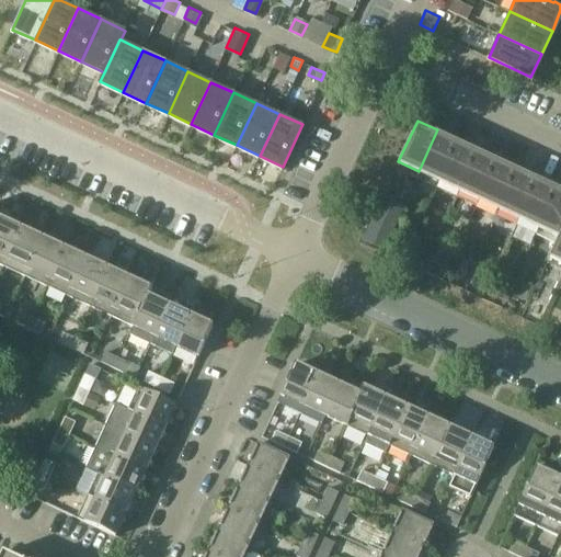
[(457,139),(437,129),(419,171),(438,180),(457,139)]
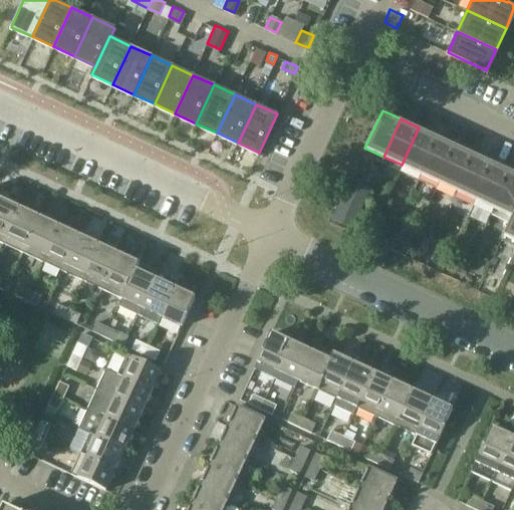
[(438,136),(419,128),(402,165),(420,174),(438,136)]
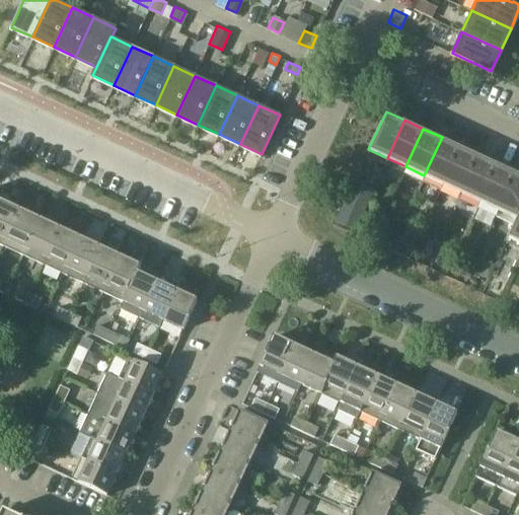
[(443,184),(460,146),(442,137),(424,175),(443,184)]
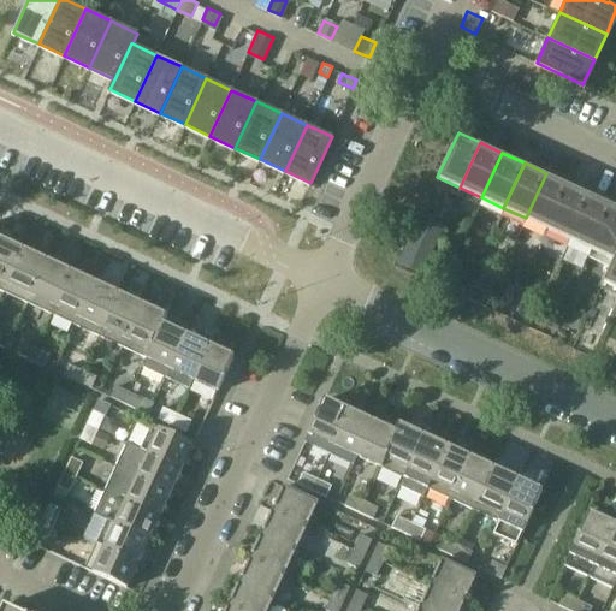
[(548,229),(568,183),(546,173),(526,218),(548,229)]
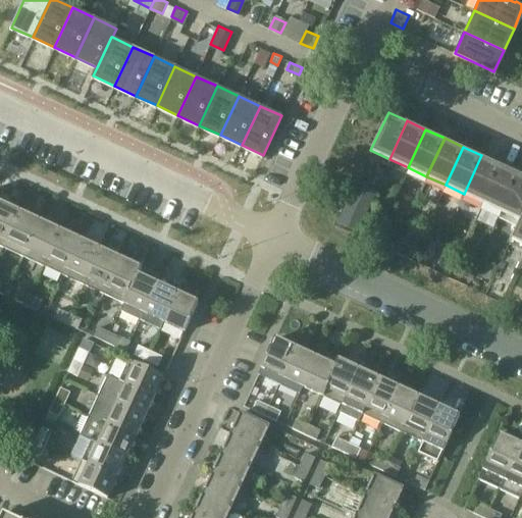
[(482,202),(501,164),(481,155),(464,194),(482,202)]
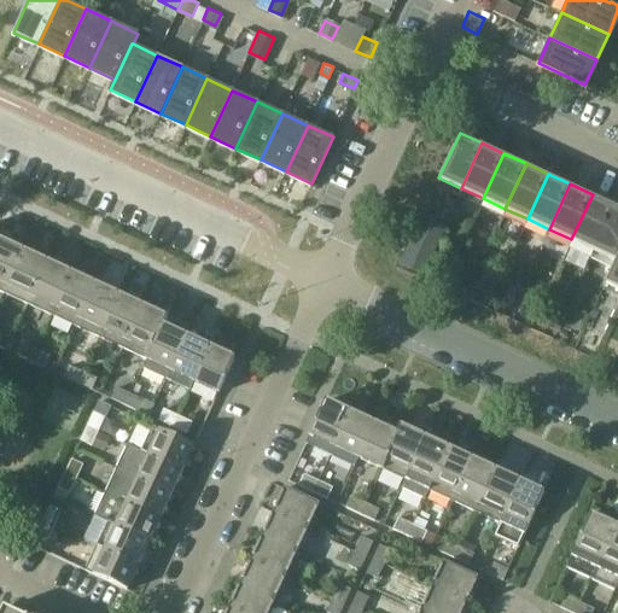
[(594,250),(614,204),(593,194),(571,239),(594,250)]
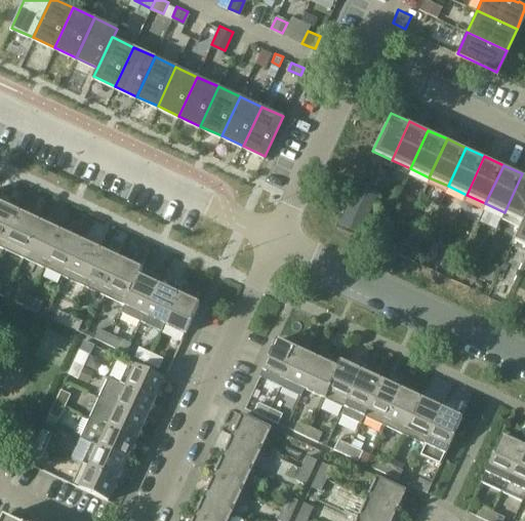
[(524,174),(522,173),(505,212),(522,221),(523,221),(524,215),(524,174)]
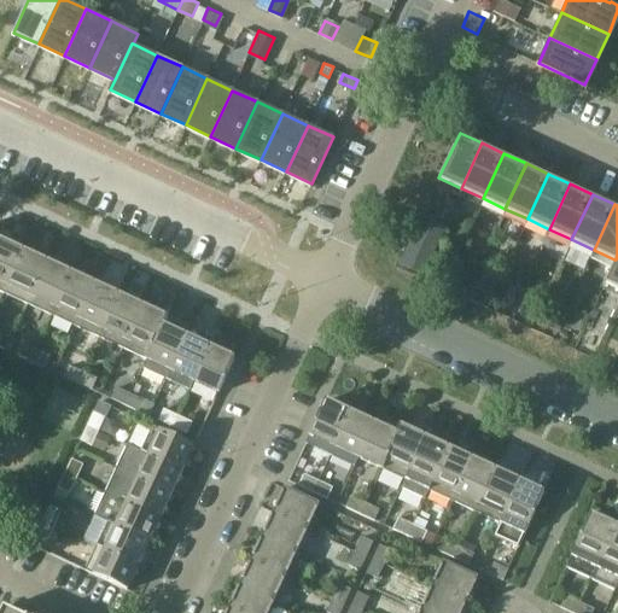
[(417,227),(401,263),(424,274),(439,237),(417,227)]
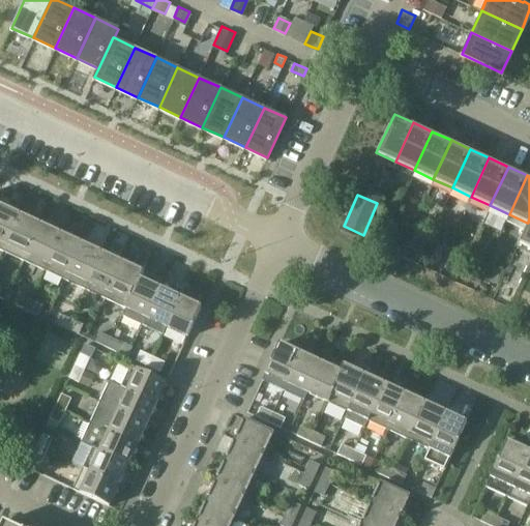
[(0,203),(0,246),(4,249),(21,212),(0,203)]
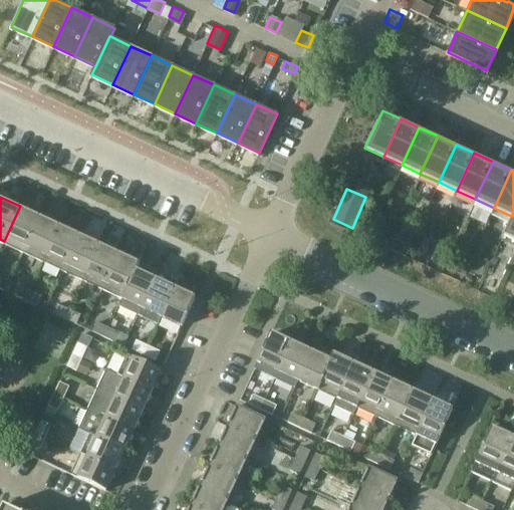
[(20,206),(4,241),(23,250),(39,215),(20,206)]
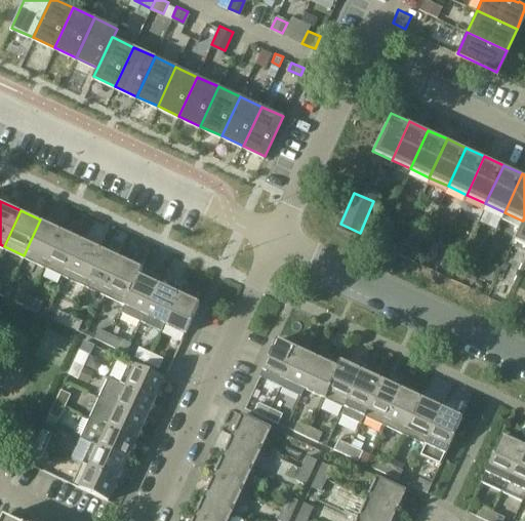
[(524,243),(524,215),(523,221),(522,221),(514,239),(524,243)]
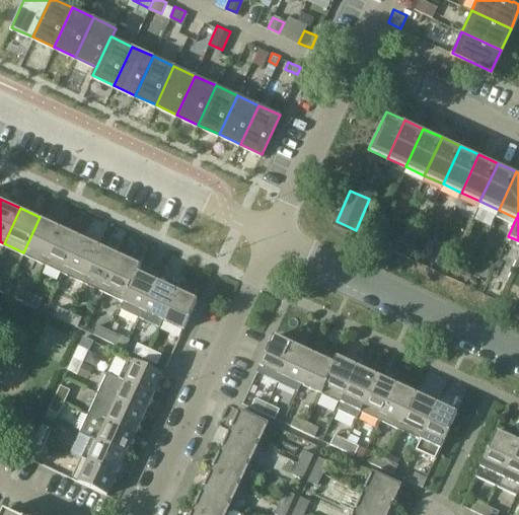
[(40,217),(23,252),(44,262),(60,227),(40,217)]
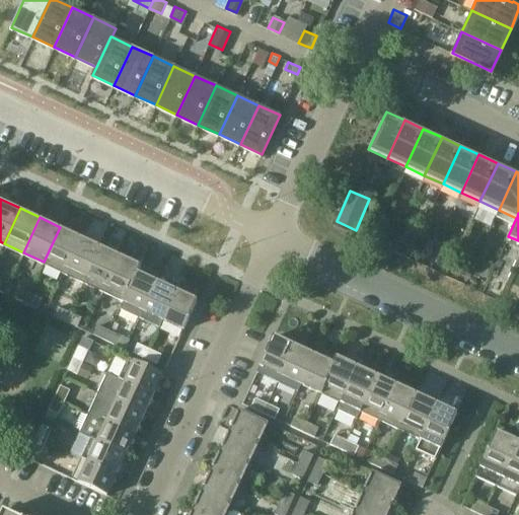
[(60,227),(44,262),(63,272),(80,236),(60,227)]
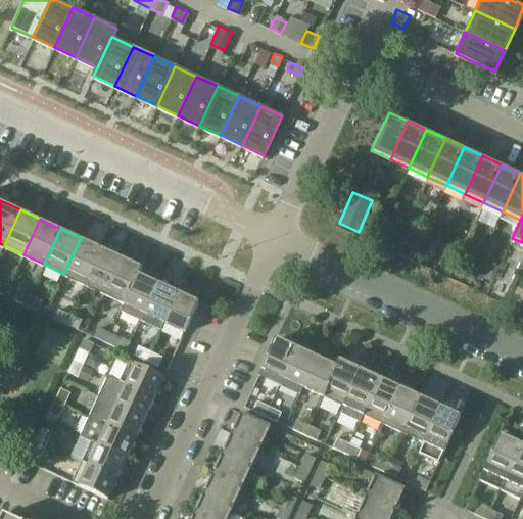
[(81,238),(63,274),(84,283),(100,247),(81,238)]
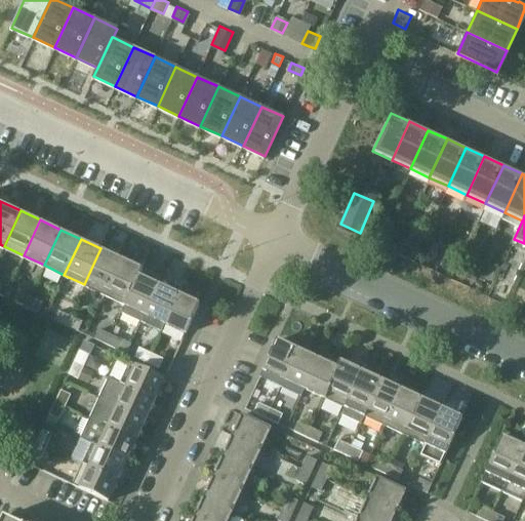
[(101,248),(84,284),(105,293),(121,257),(101,248)]
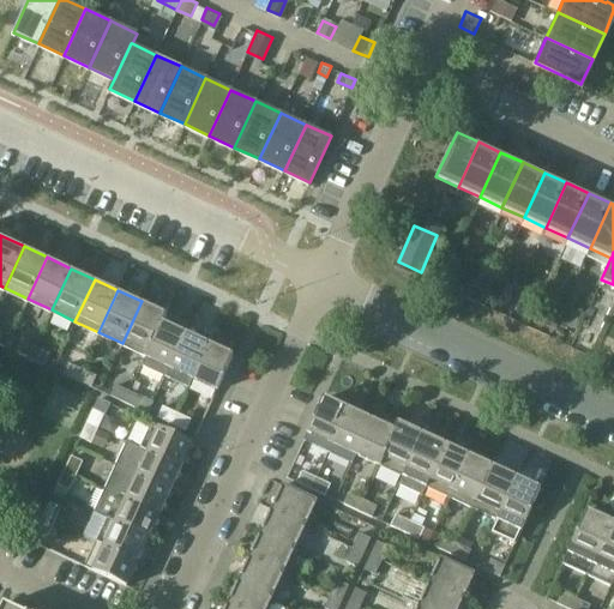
[(142,301),(122,343),(145,354),(166,312),(142,301)]
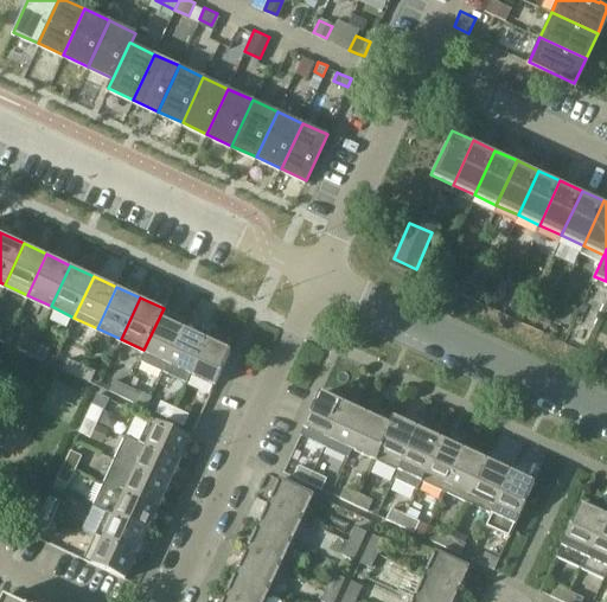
[(144,350),(140,358),(164,370),(167,360),(183,327),(186,319),(176,314),(172,321),(161,316),(165,309),(164,308),(144,350)]
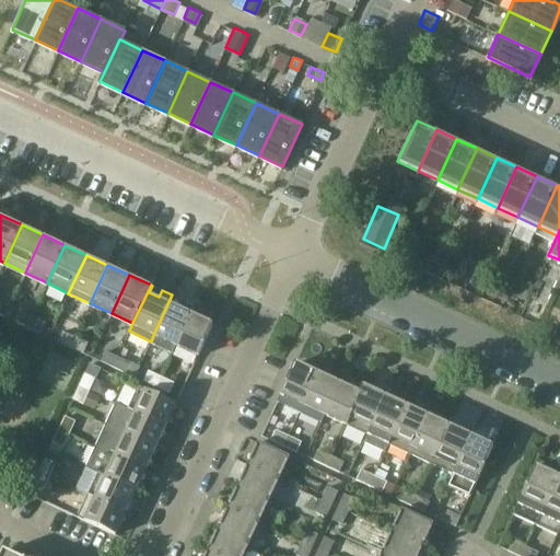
[(154,333),(151,342),(172,351),(176,343),(190,312),(194,304),(172,294),(168,302),(154,333)]
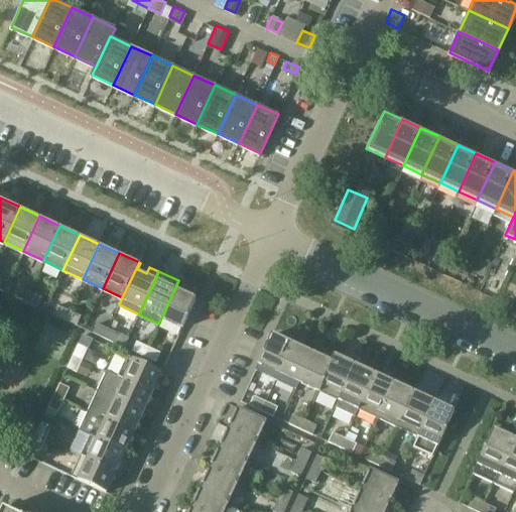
[(25,299),(29,289),(18,284),(13,293),(25,299)]
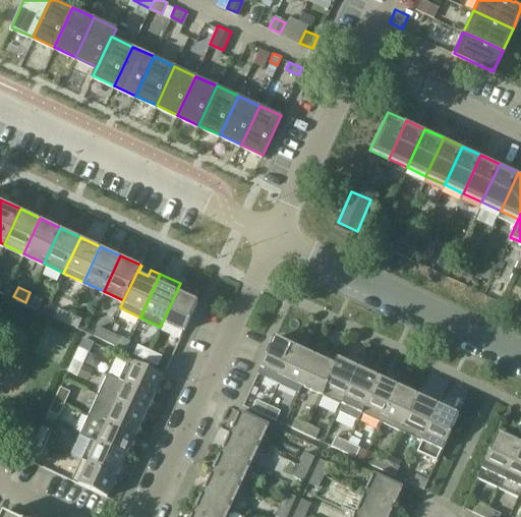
[(177,290),(164,319),(184,329),(197,299),(177,290)]
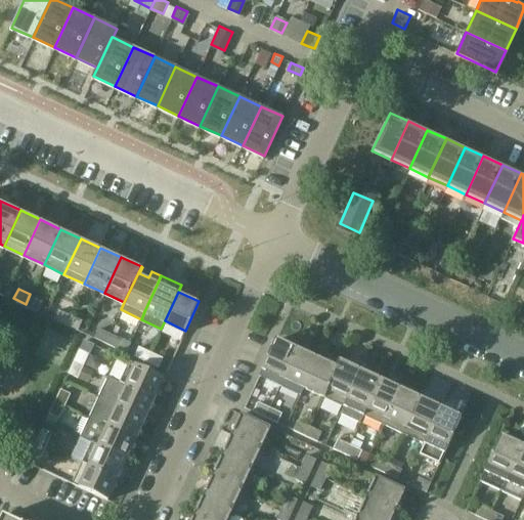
[(42,300),(30,294),(26,304),(38,309),(42,300)]
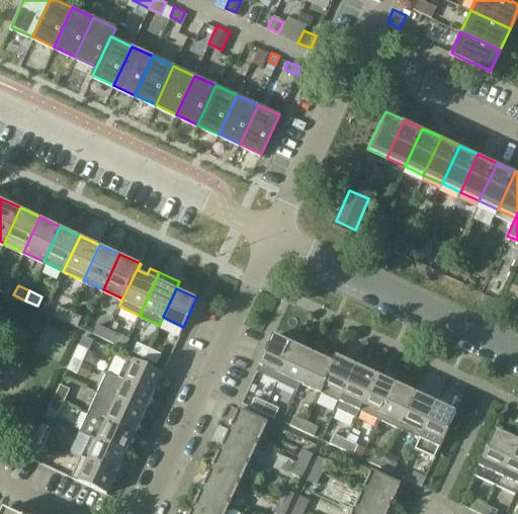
[(65,319),(70,310),(58,304),(54,313),(65,319)]
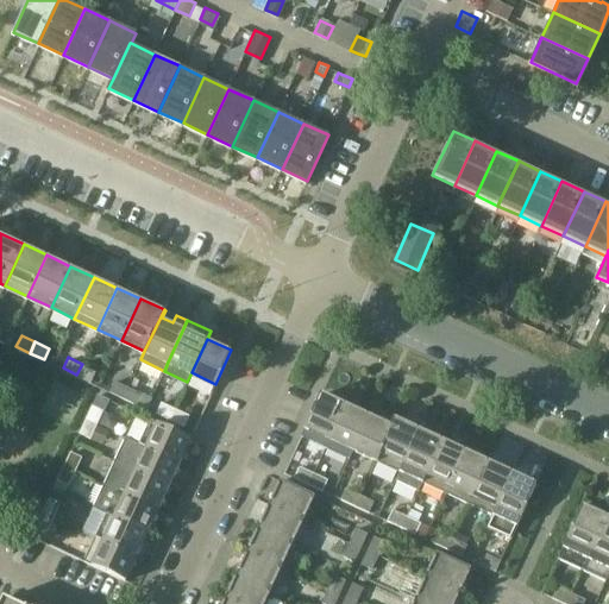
[(96,370),(82,364),(76,375),(90,381),(96,370)]
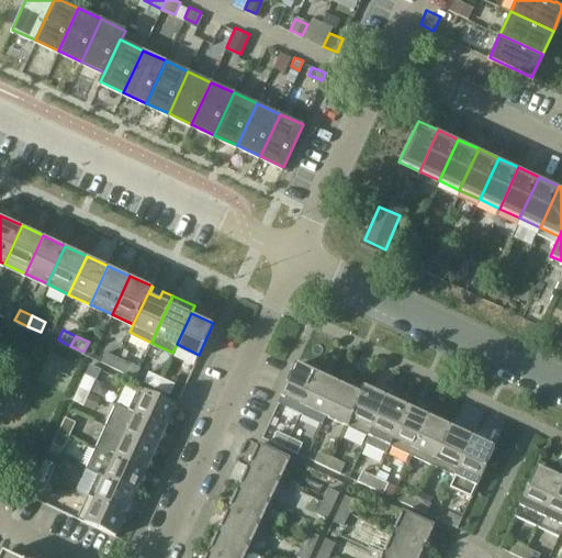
[(114,366),(119,356),(105,349),(101,360),(114,366)]
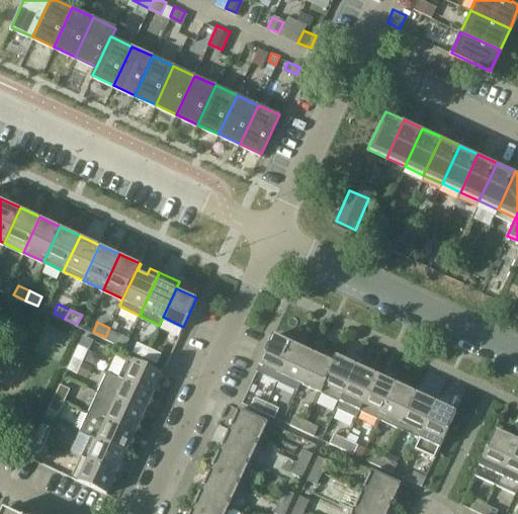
[(121,333),(109,328),(105,337),(117,343),(121,333)]
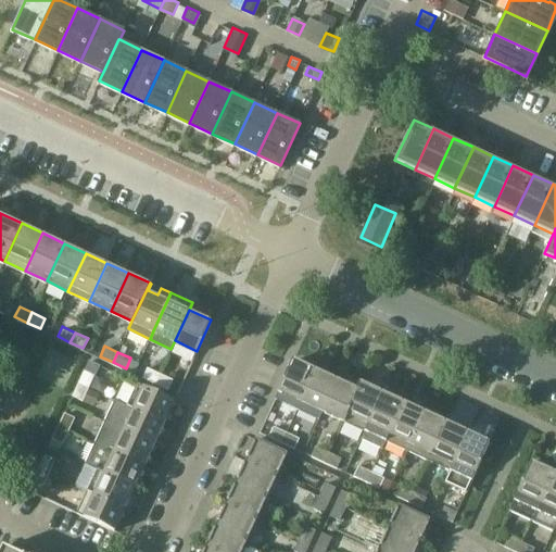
[(297,408),(315,368),(293,358),(275,397),(297,408)]
